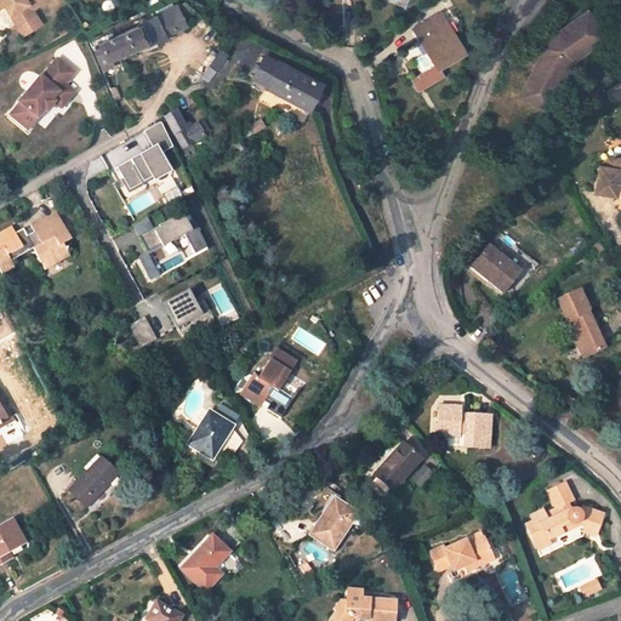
[(0,0),(0,6),(5,4),(11,13),(18,10),(24,21),(35,13),(33,9),(46,0),(0,0)]
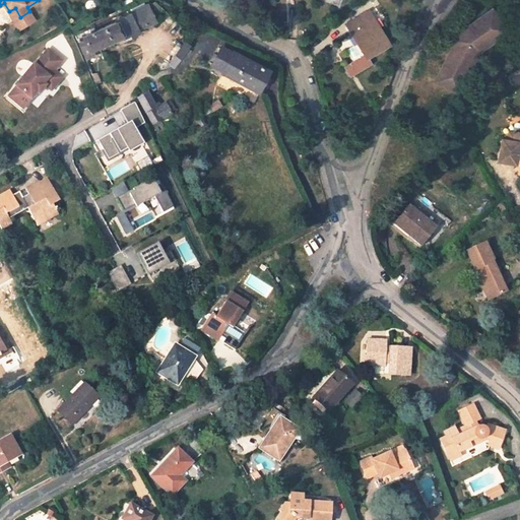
[(154,21),(147,6),(133,13),(140,28),(154,21)]
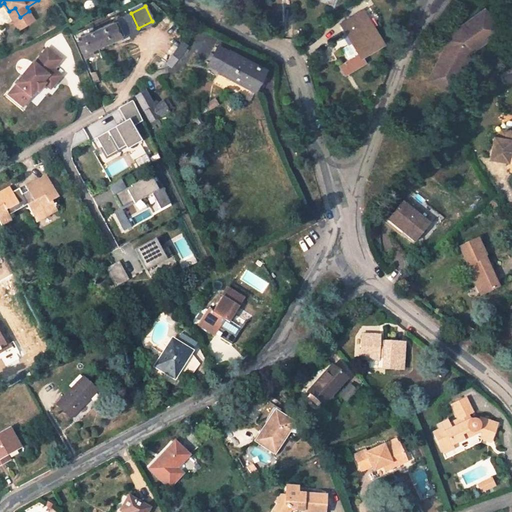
[(20,17),(15,8),(9,11),(14,20),(20,17)]
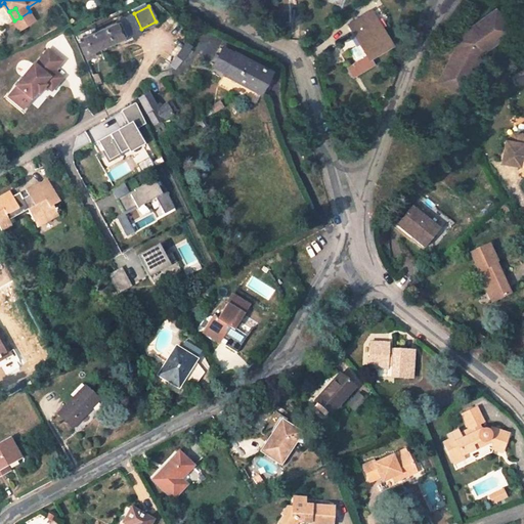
[(495,10),(452,41),(456,47),(477,60),(481,51),(511,30),(495,10)]
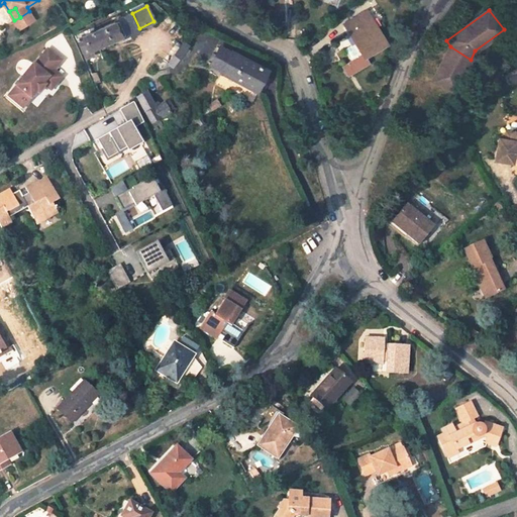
[(387,44),(368,11),(345,23),(363,55),(347,64),(352,72),(369,63),(366,57),(387,44)]
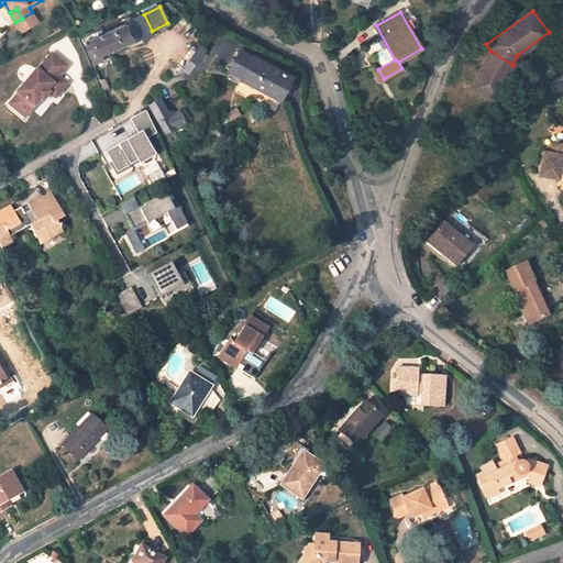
[(100,55),(129,42),(130,44),(150,34),(141,15),(84,43),(92,64),(102,59),(100,55)]
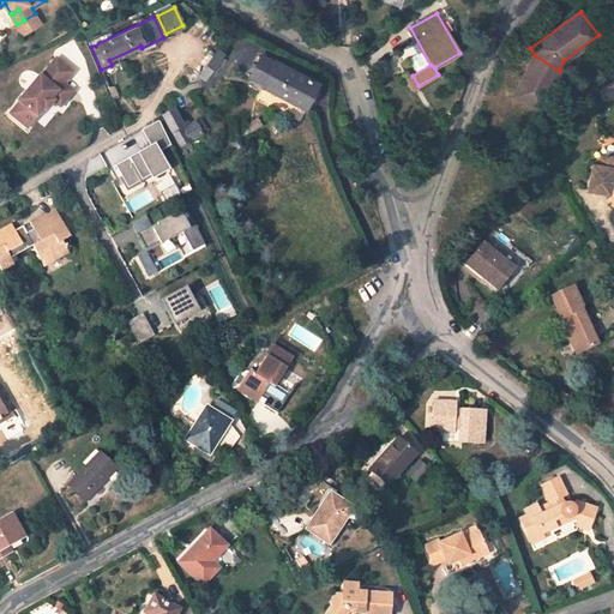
[(218,47),(198,73),(205,79),(226,53),(218,47)]
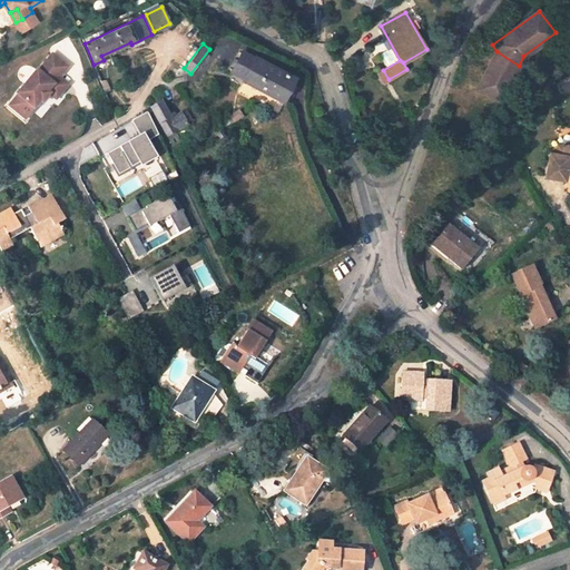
[(478,89),(501,101),(519,66),(497,51),(478,89)]
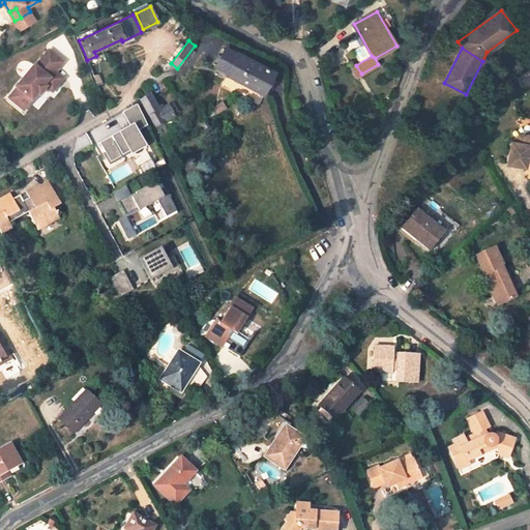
[(237,55),(227,49),(217,66),(228,72),(227,74),(263,92),(273,71),(238,53),(237,55)]
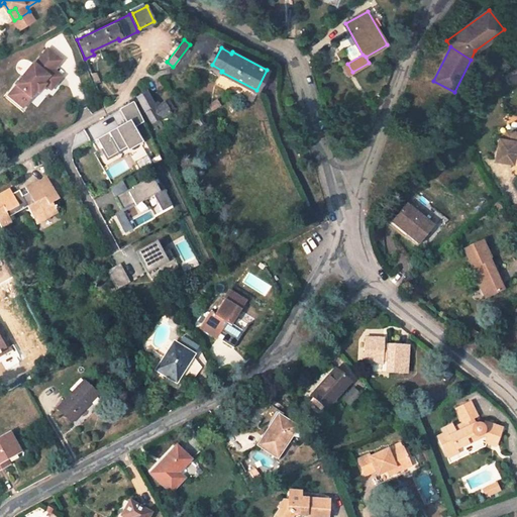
[(8,95),(23,107),(36,91),(38,93),(45,85),(50,78),(57,83),(62,77),(54,70),(62,61),(47,49),(34,65),(33,64),(15,85),(16,86),(8,95)]
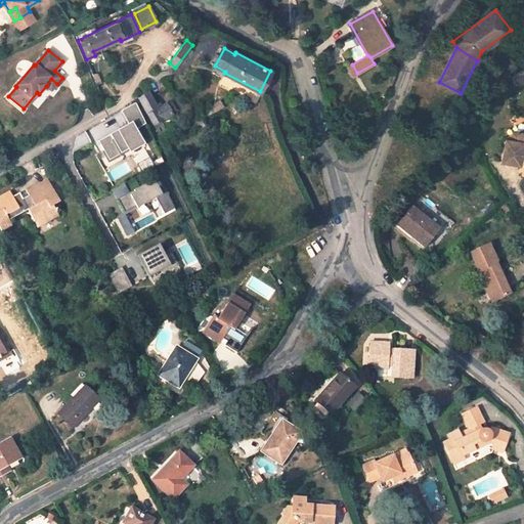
[(51,79),(46,86),(51,91),(57,84),(51,79)]
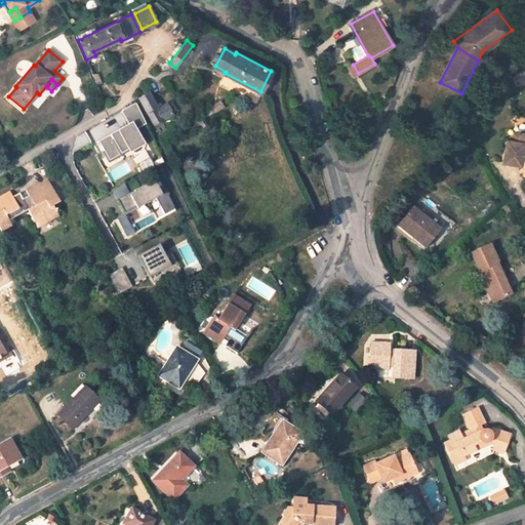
[(140,101),(155,125),(172,115),(167,105),(157,111),(149,95),(140,101)]
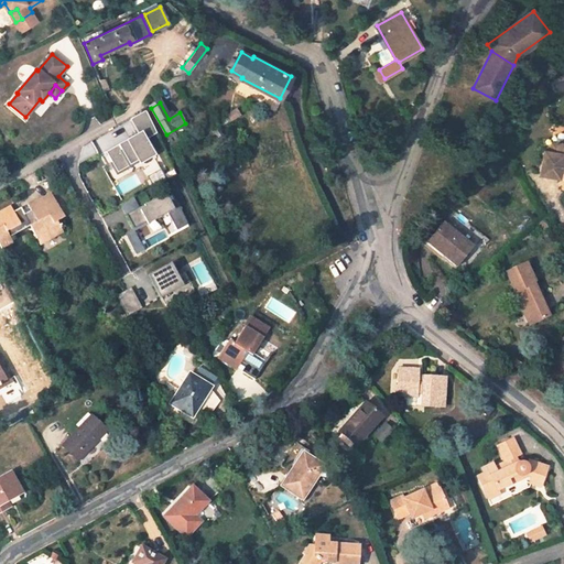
[(148,114),(98,136),(116,173),(155,154),(148,137),(156,133),(148,114)]
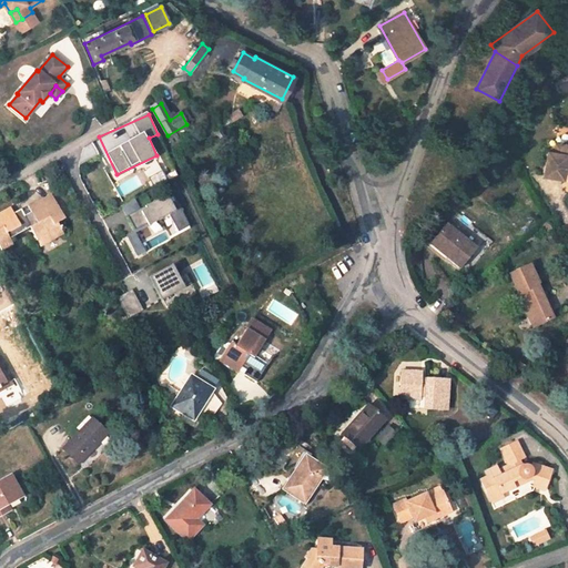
[(567,169),(567,145),(556,143),(554,152),(548,151),(544,175),(564,179),(566,170),(567,169)]
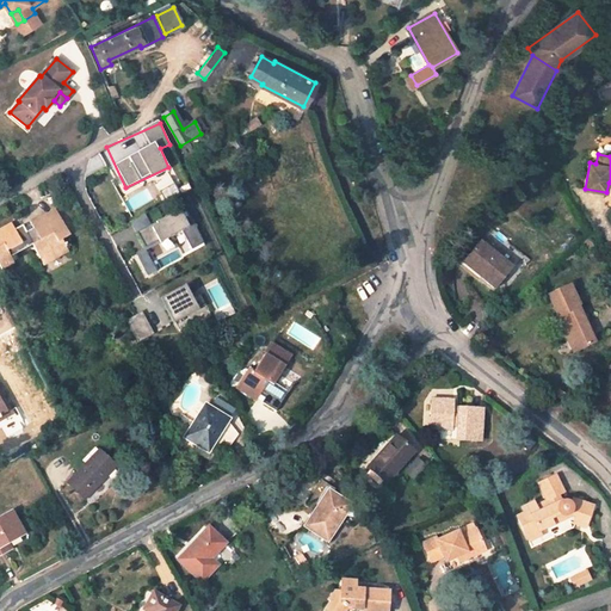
[(91,160),(93,170),(105,166),(102,156),(91,160)]
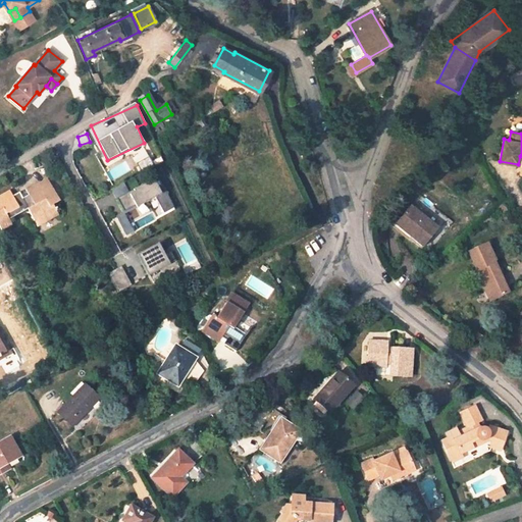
[(145,150),(136,155),(137,158),(135,159),(141,171),(153,165),(145,150)]
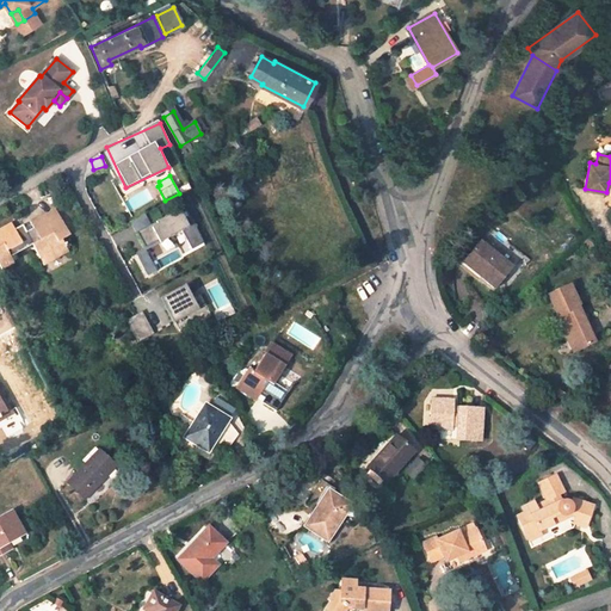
[(158,271),(146,250),(189,227),(180,209),(150,224),(144,215),(130,222),(142,245),(133,250),(147,277),(158,271)]
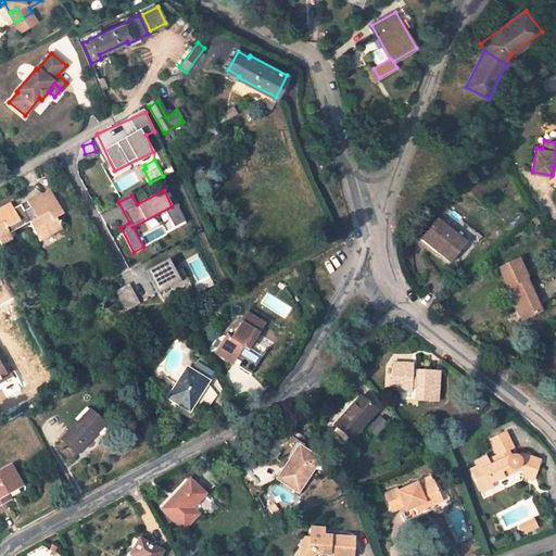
[(63,215),(51,192),(29,204),(30,207),(24,211),(21,205),(13,210),(11,205),(0,211),(0,241),(1,244),(12,239),(10,235),(29,224),(37,236),(47,230),(50,235),(62,228),(57,218),(63,215)]
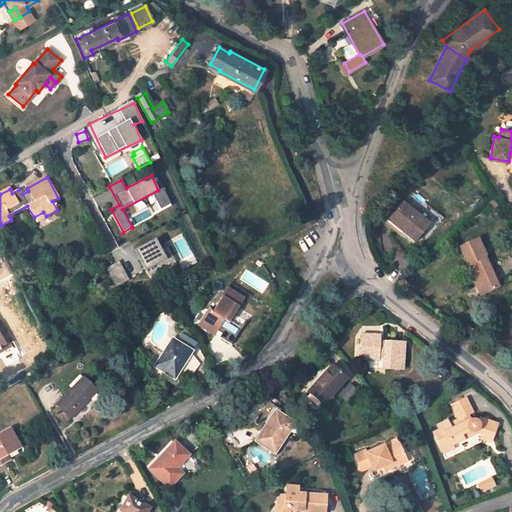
[(151,194),(158,210),(171,205),(164,189),(151,194)]
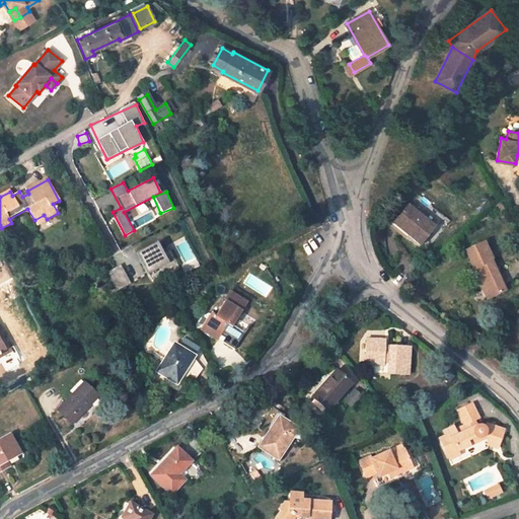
[(436,228),(408,205),(393,222),(422,245),(436,228)]
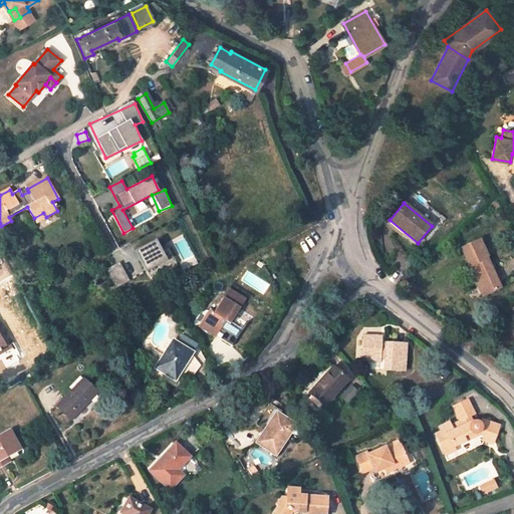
[(137,247),(144,269),(166,262),(159,240),(137,247)]
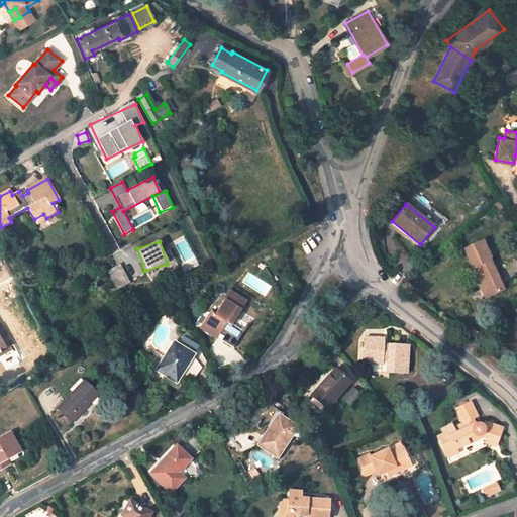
[(490,259),(483,241),(464,249),(477,277),(476,277),(486,298),(503,289),(490,259)]
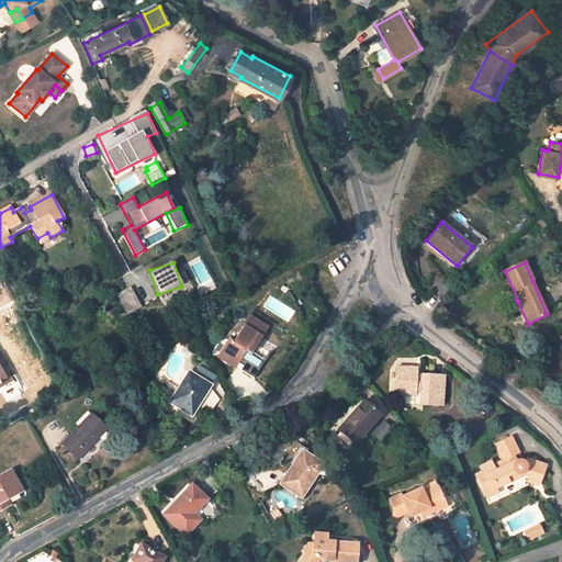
[(119,292),(125,312),(139,307),(133,288),(119,292)]
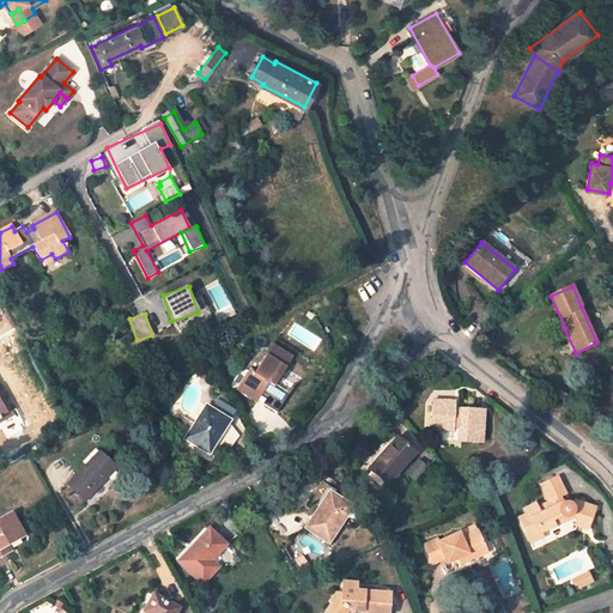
[(249,370),(237,389),(258,401),(268,383),(274,387),(285,368),(284,366),(290,357),(273,346),(267,357),(265,356),(254,374),(249,370)]
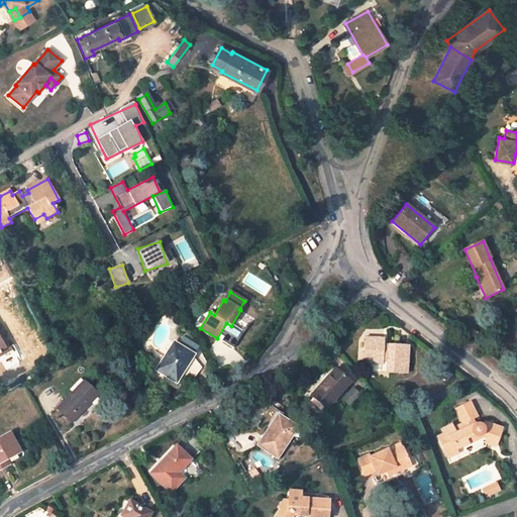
[(0,355),(9,351),(0,335),(0,355)]
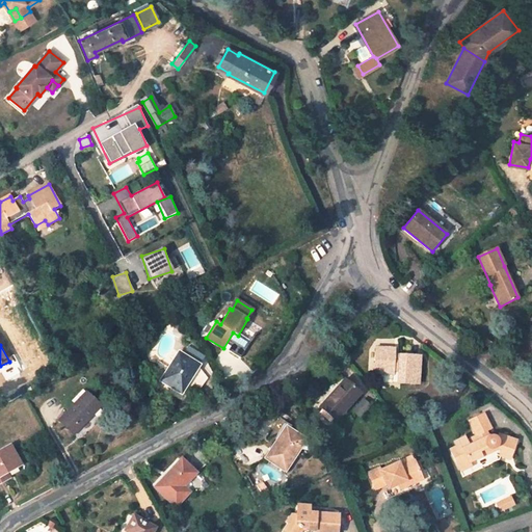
[(189,345),(185,352),(201,362),(205,355),(189,345)]
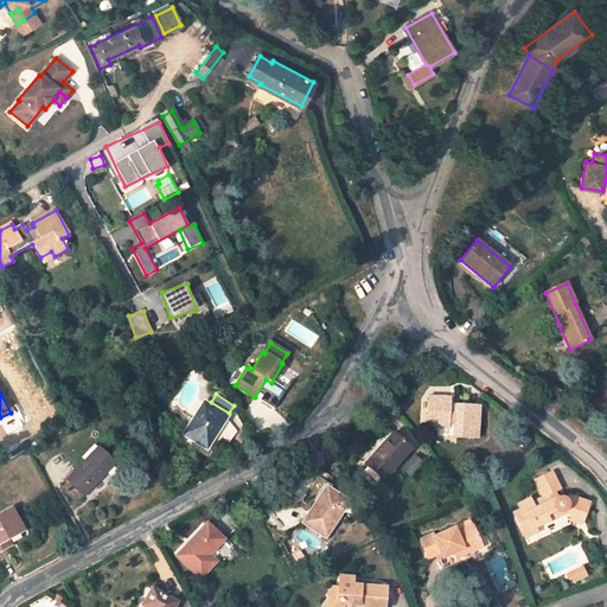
[(477,438),(478,407),(457,406),(457,409),(448,409),(449,398),(429,397),(427,426),(448,427),(448,423),(455,423),(454,436),(477,438)]
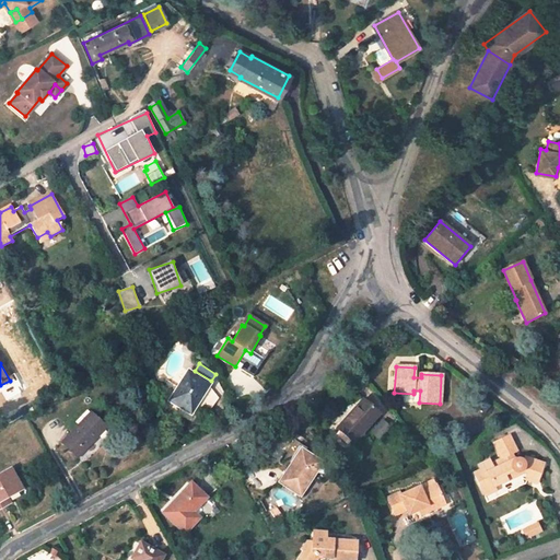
[(210,384),(188,371),(170,400),(190,412),(196,405),(206,410),(216,395),(209,386),(210,384)]
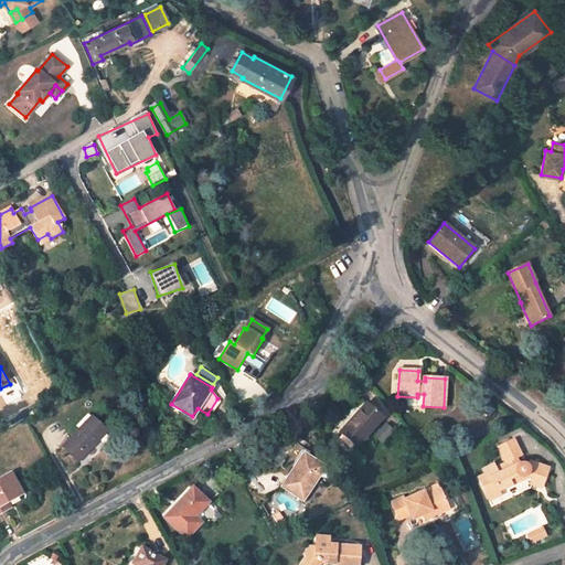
[(382,418),(365,404),(340,433),(356,447),(382,418)]
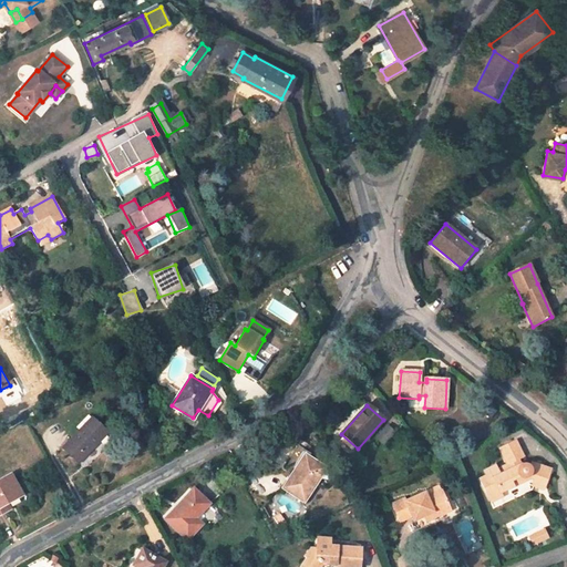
[(107,433),(92,418),(62,447),(79,463),(107,433)]
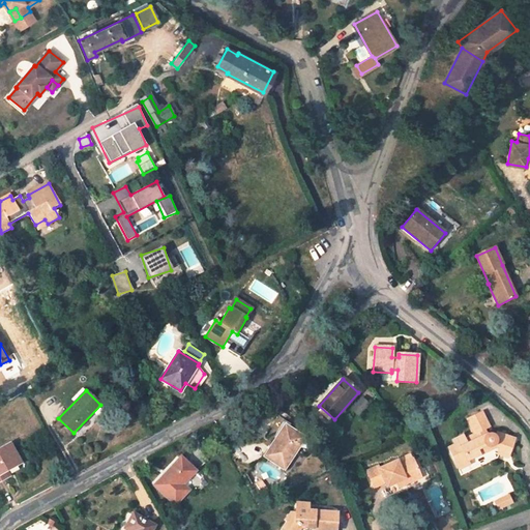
[(362,396),(351,409),(359,415),(370,403),(362,396)]
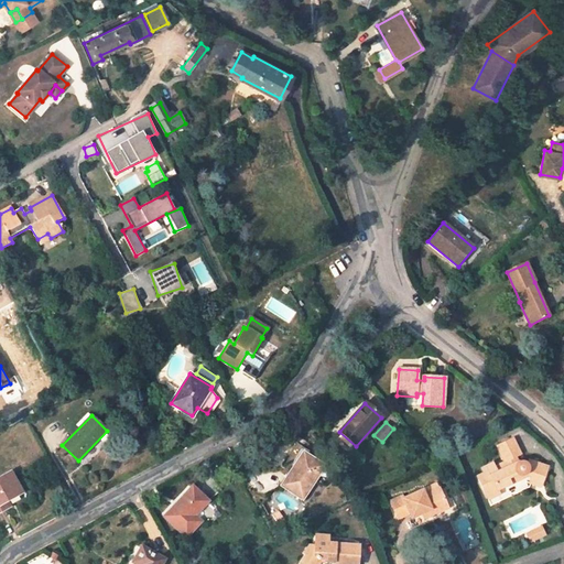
[(513,440),(497,447),(505,464),(507,469),(497,474),(495,469),(492,464),(484,469),(486,475),(478,478),(488,500),(499,496),(498,491),(518,481),(520,477),(521,477),(521,478),(524,478),(524,477),(527,477),(533,479),(543,483),(548,467),(529,462),(528,466),(525,465),(524,463),(523,463),(522,463),(520,463),(518,464),(516,458),(521,456),(513,440)]
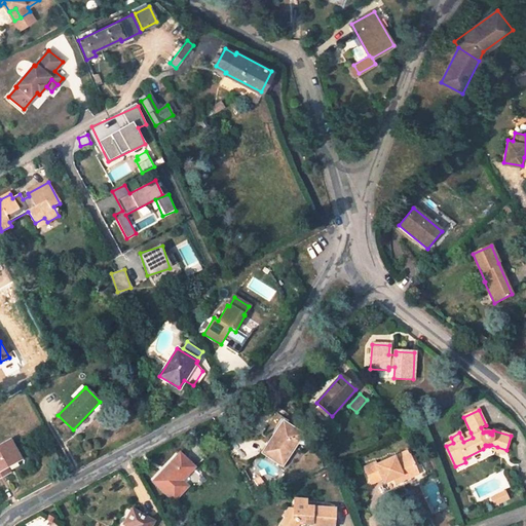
[(302,436),(283,422),(262,453),(280,465),(302,436)]
